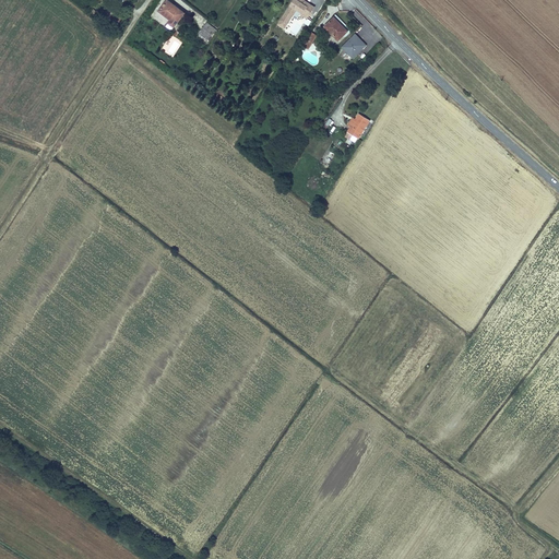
[(185,11),(169,0),(166,0),(159,9),(171,16),(168,22),(174,25),(185,11)]
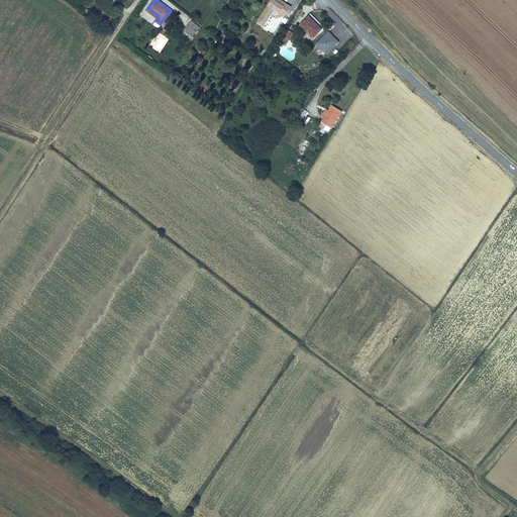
[(270,0),(256,22),(264,26),(274,10),(284,17),(291,5),(283,0),(270,0)]
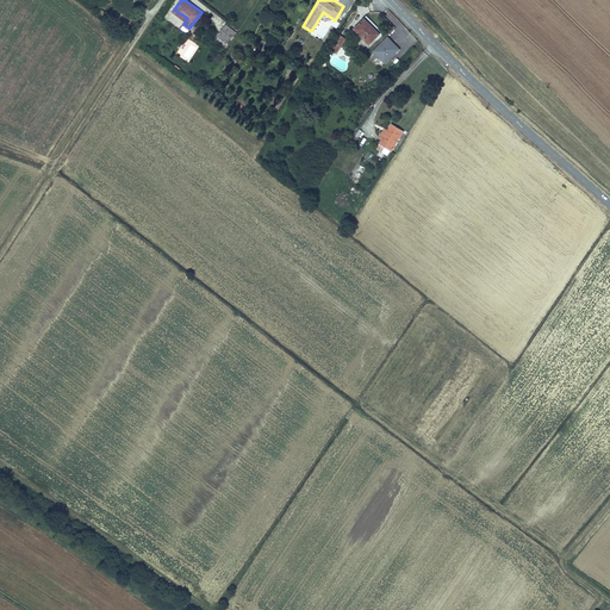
[(134,18),(129,14),(123,23),(129,26),(134,18)]
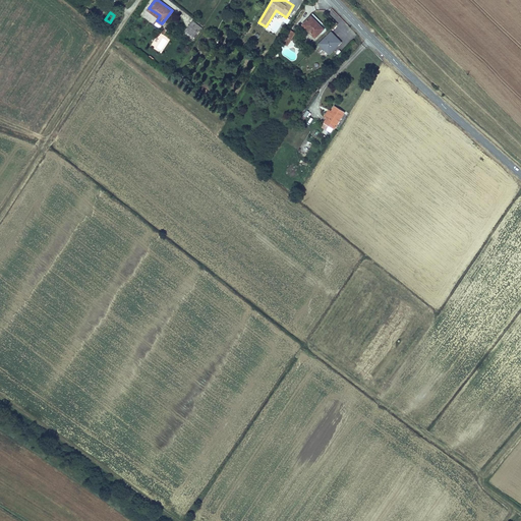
[(277,16),(274,14),(266,27),(275,34),(286,17),(280,13),(277,16)]
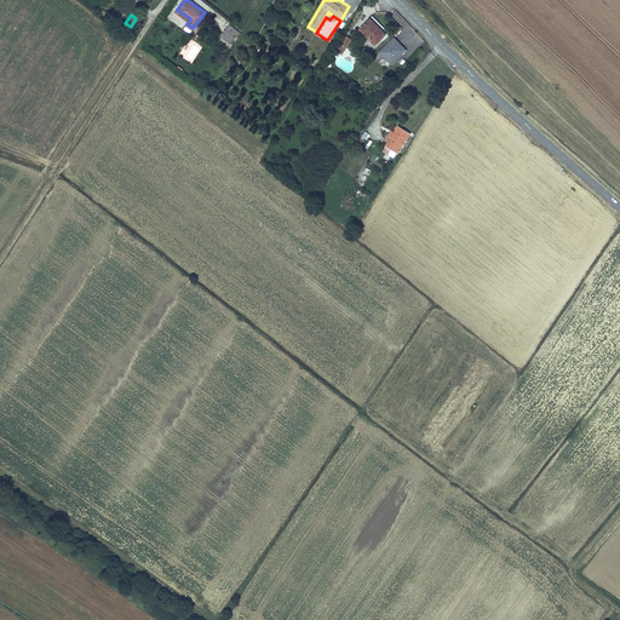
[(369,19),(371,21),(361,29),(375,45),(382,39),(384,40),(391,34),(374,16),(369,19)]
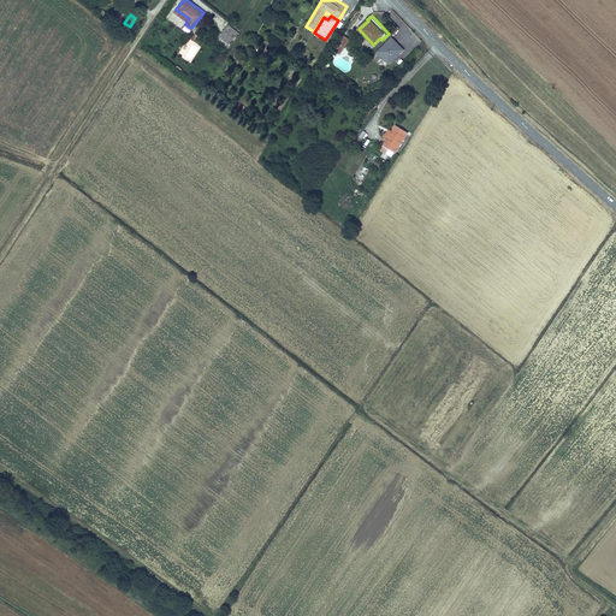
[(237,36),(240,33),(227,24),(217,40),(226,47),(236,34),(237,36)]
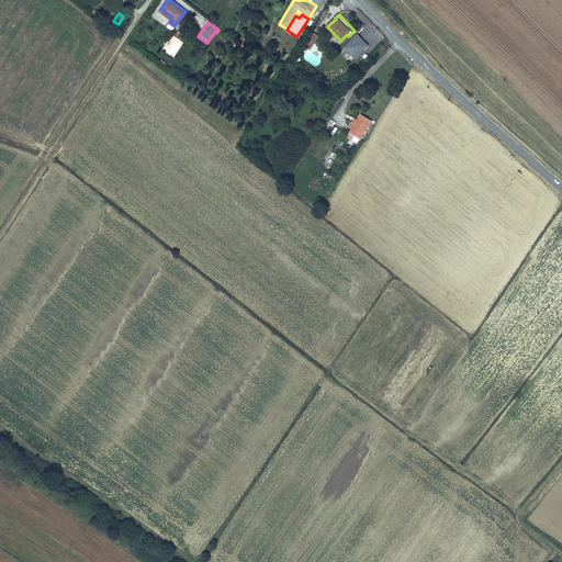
[(321,36),(313,32),(305,44),(306,45),(303,49),(305,52),(308,46),(312,49),(321,36)]
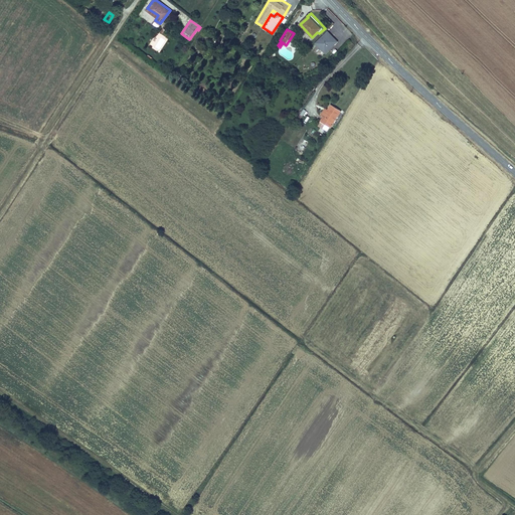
[(327,30),(314,43),(326,53),(338,40),(327,30)]
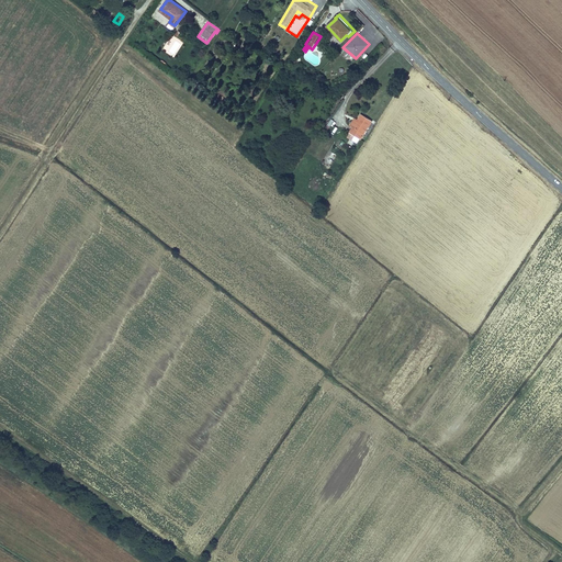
[(370,122),(359,114),(347,133),(358,139),(370,122)]
